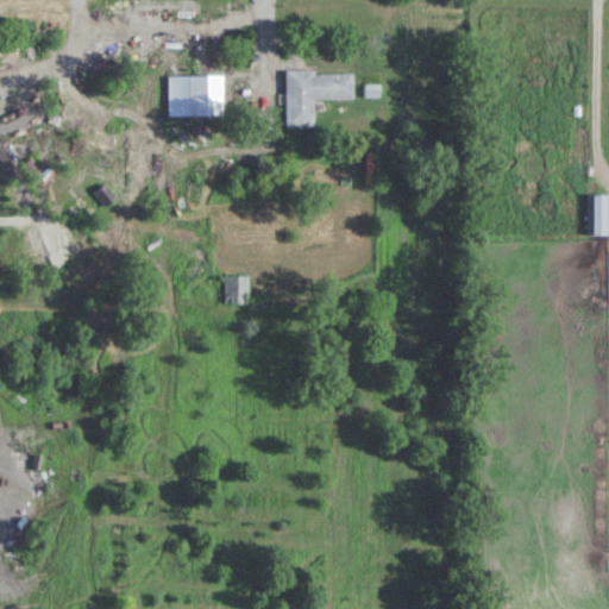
[(352,71),(286,71),(286,127),(314,127),(314,100),(352,100),(352,71)]
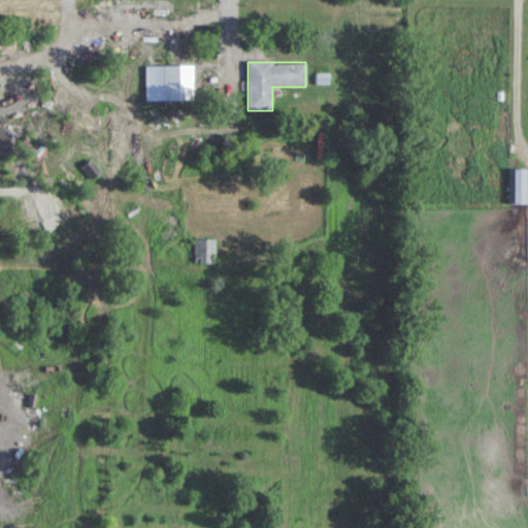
[(194,102),(194,66),(145,66),(145,102),(194,102)]
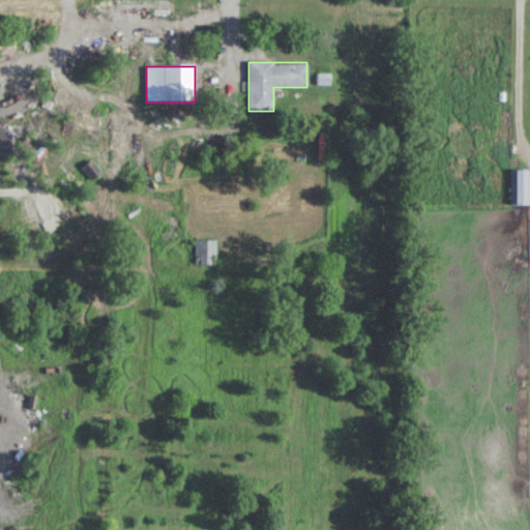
[(36,150),(29,138),(19,145),(27,157),(36,150)]
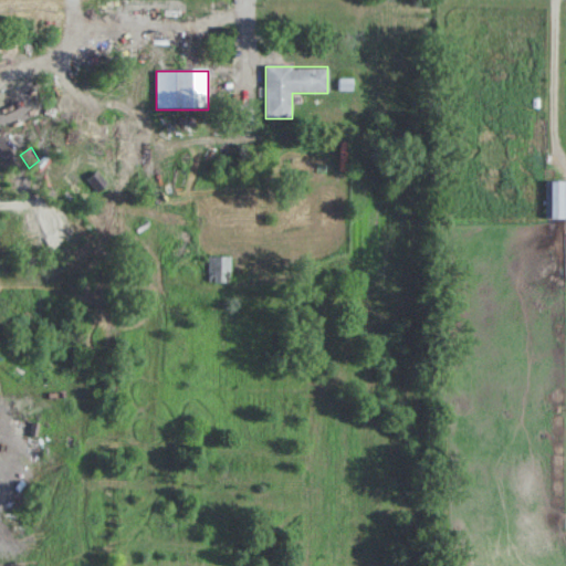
[(565,182),(547,184),(547,218),(565,218),(565,182)]
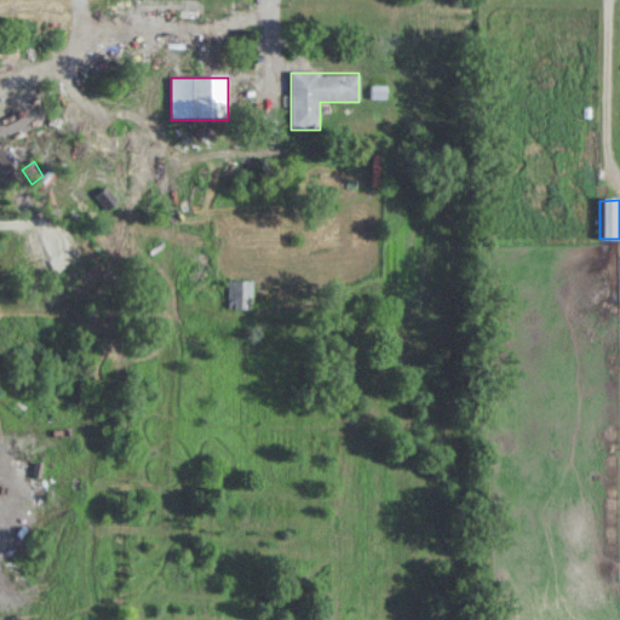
[(252,306),(252,279),(227,279),(227,306),(252,306)]
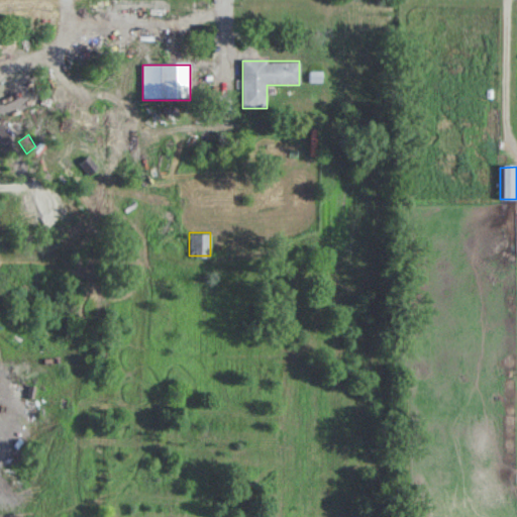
All buildings are outlined.
